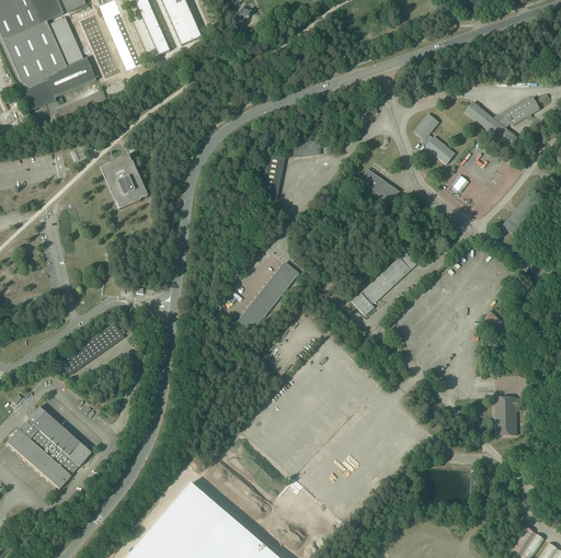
[(47,80),(55,97),(95,79),(87,56),(67,65),(46,20),(63,12),(57,0),(0,0),(0,32),(23,84),(30,88),(47,80)]
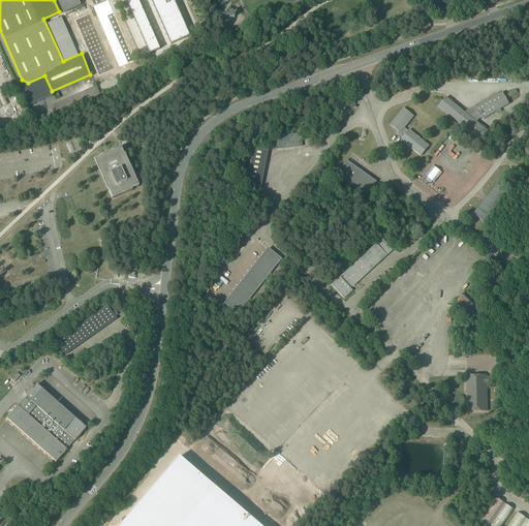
[(58,0),(63,10),(81,2),(80,0),(58,0)]
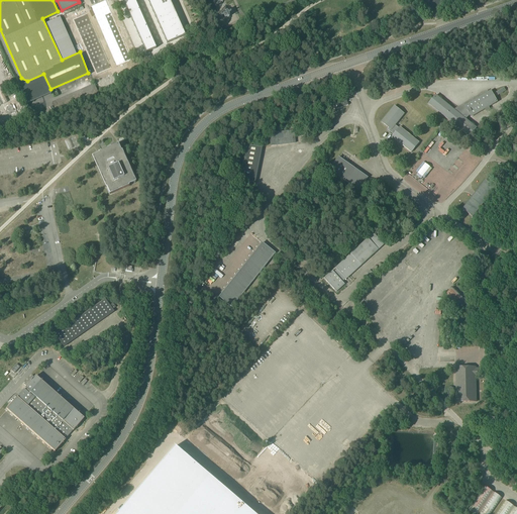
[(98,0),(91,3),(93,8),(100,5),(98,0)]
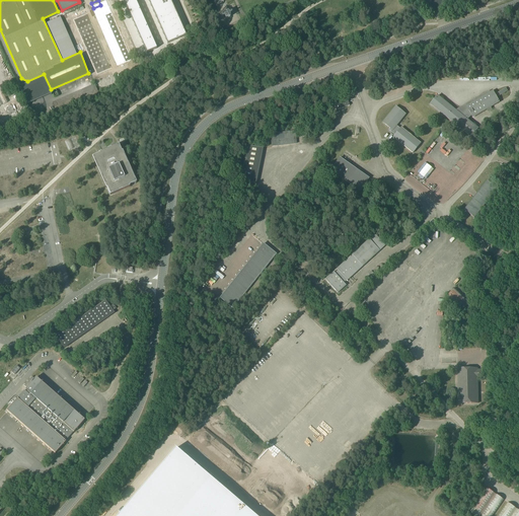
[(154,0),(150,2),(152,8),(162,4),(160,0),(154,0)]
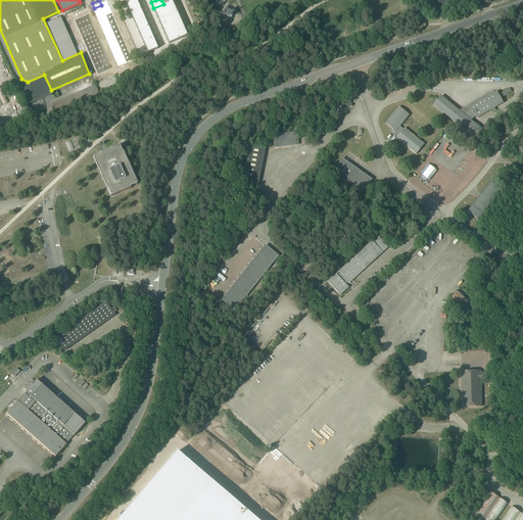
[(171,0),(163,4),(165,9),(175,5),(173,0),(171,0)]
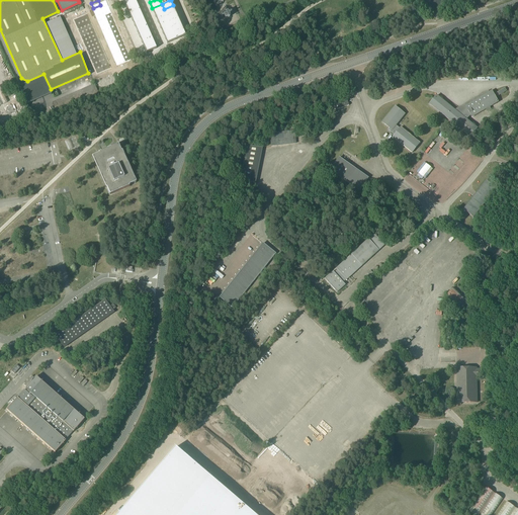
[(425,0),(435,9),(443,0),(425,0)]
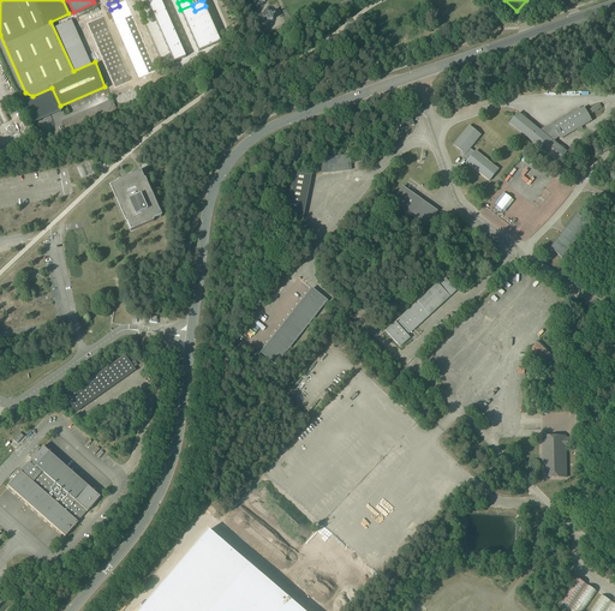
[(162,1),(150,7),(153,13),(165,9),(162,1)]
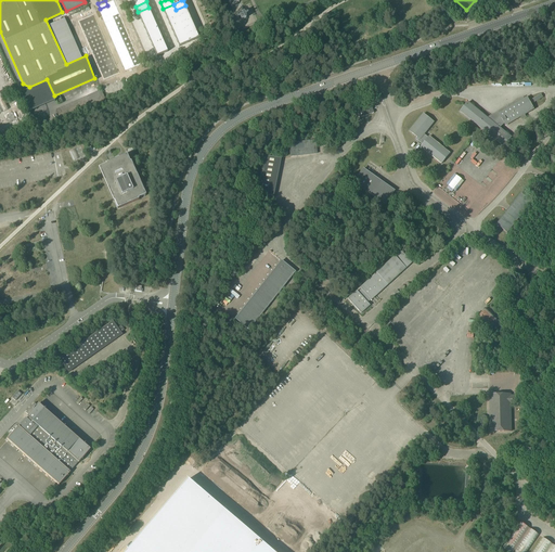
[(173,4),(163,9),(166,14),(176,10),(173,4)]
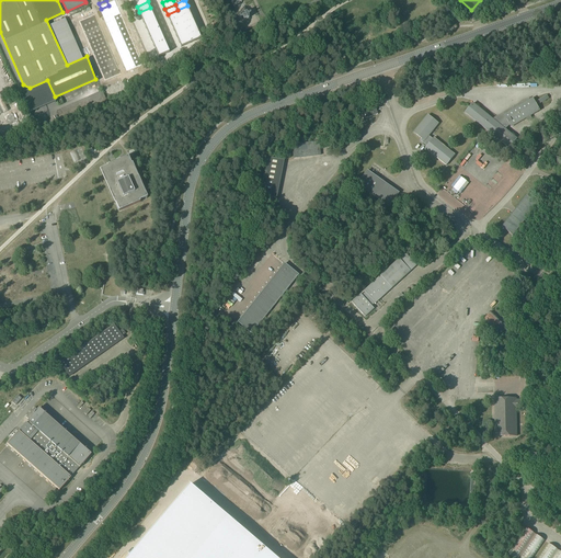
[(187,6),(178,10),(180,15),(191,11),(187,6)]
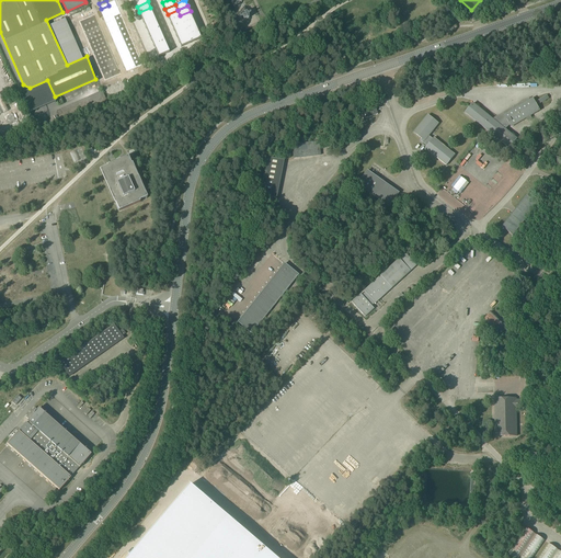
[(150,8),(139,12),(142,19),(153,13),(150,8)]
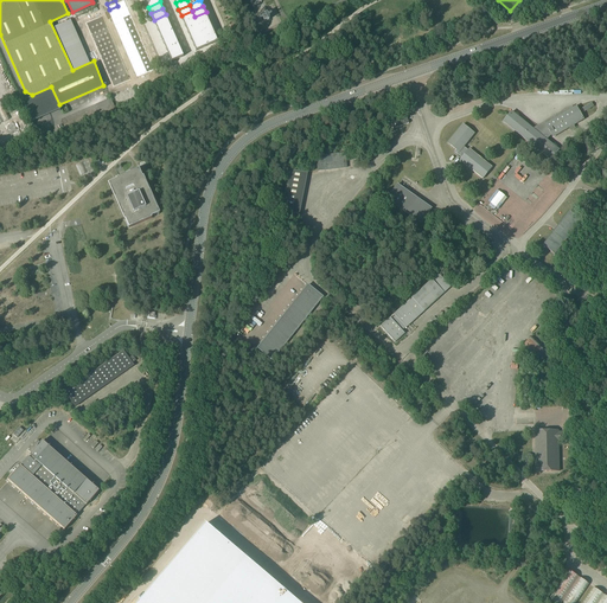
[(192,11),(181,15),(184,23),(195,17),(192,11)]
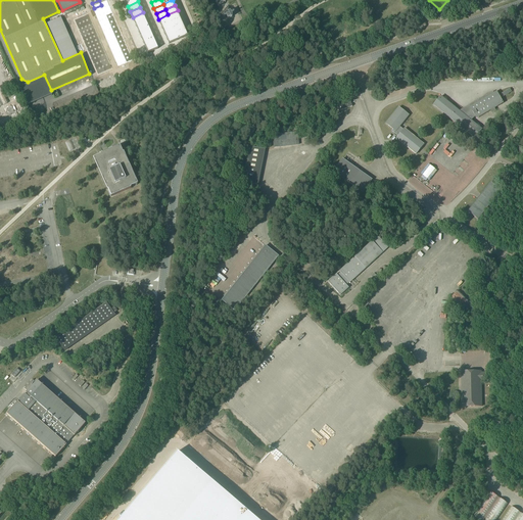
[(89,10),(81,14),(84,19),(91,16),(89,10)]
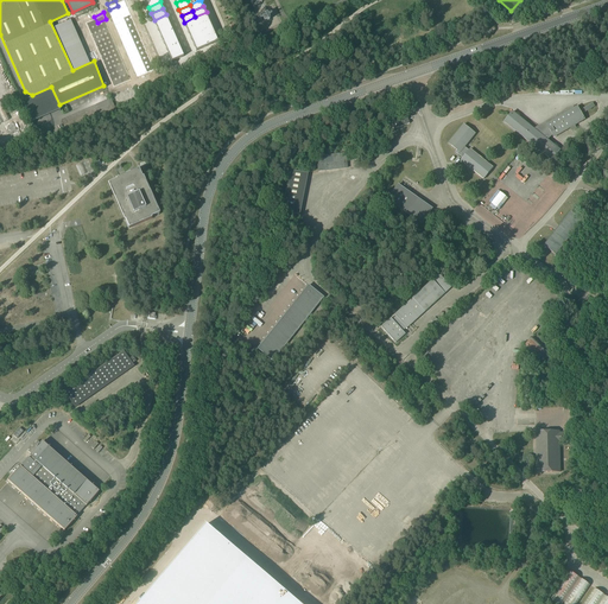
[(207,12),(195,17),(198,24),(209,19),(207,12)]
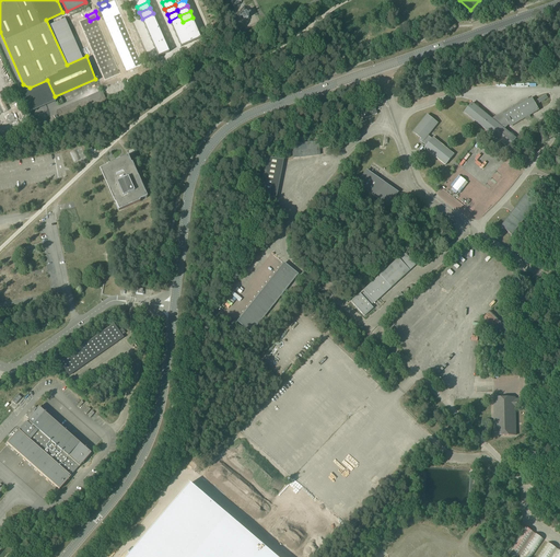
[(153,13),(142,19),(144,24),(155,20),(153,13)]
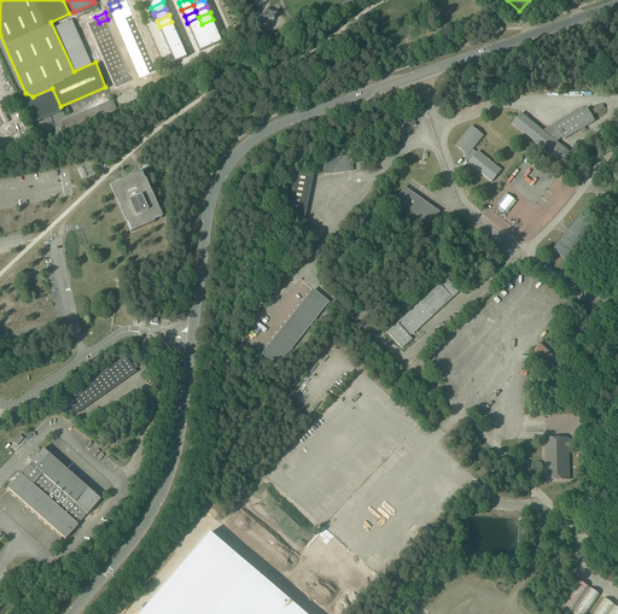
[(95,17),(87,21),(89,27),(99,23),(95,17)]
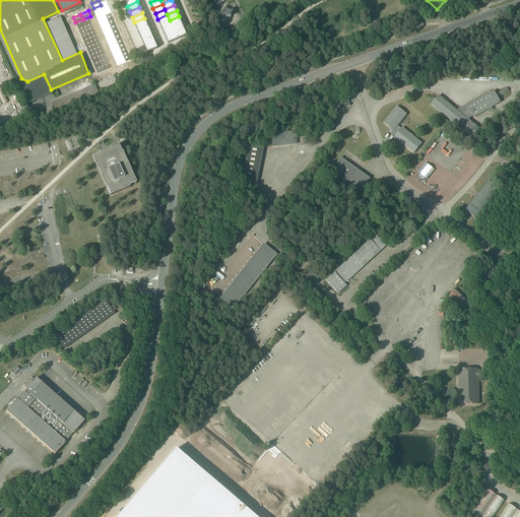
[(167,14),(157,19),(160,24),(170,20),(167,14)]
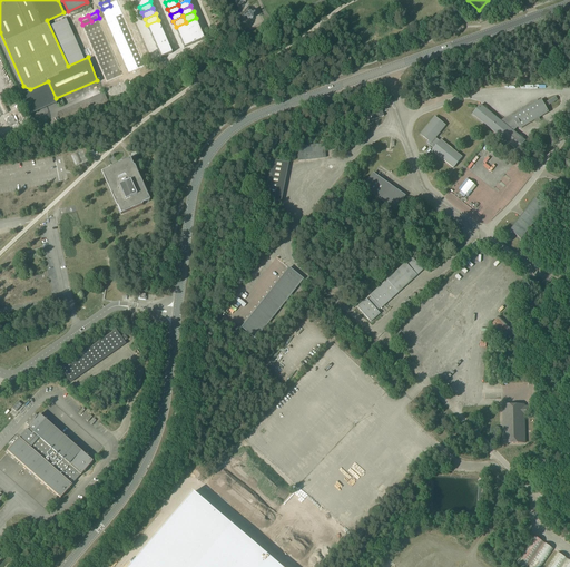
[(196,18),(186,22),(188,28),(198,23),(196,18)]
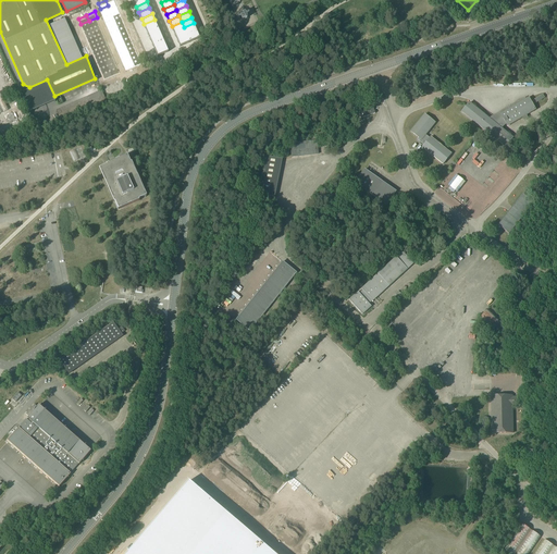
[(155,20),(144,24),(147,31),(158,25),(155,20)]
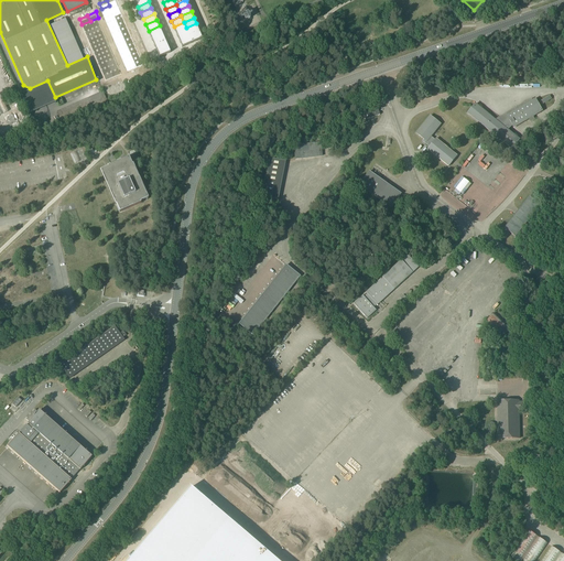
[(184,22),(174,27),(176,32),(186,28),(184,22)]
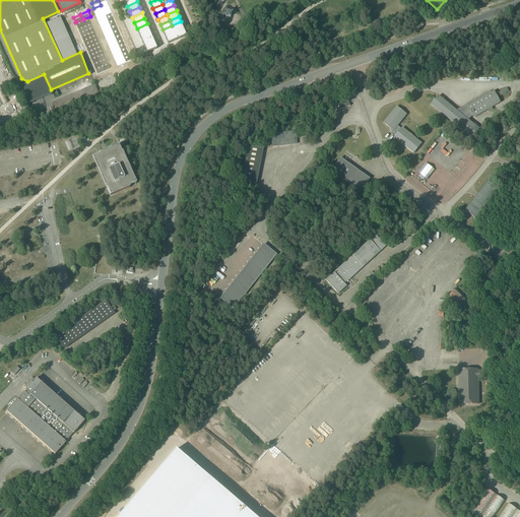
[(181,21),(172,25),(175,31),(184,27),(181,21)]
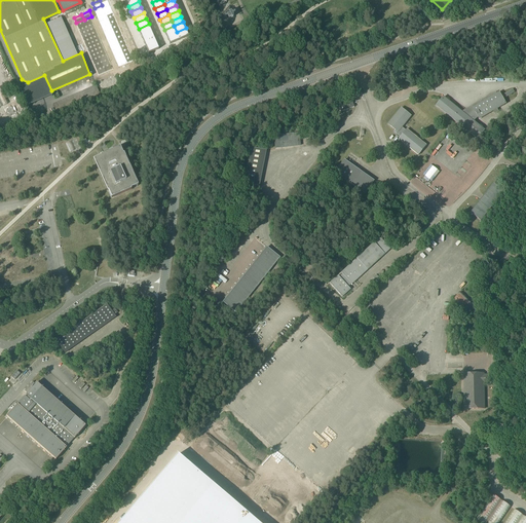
[(149,24),(139,29),(141,34),(151,30),(149,24)]
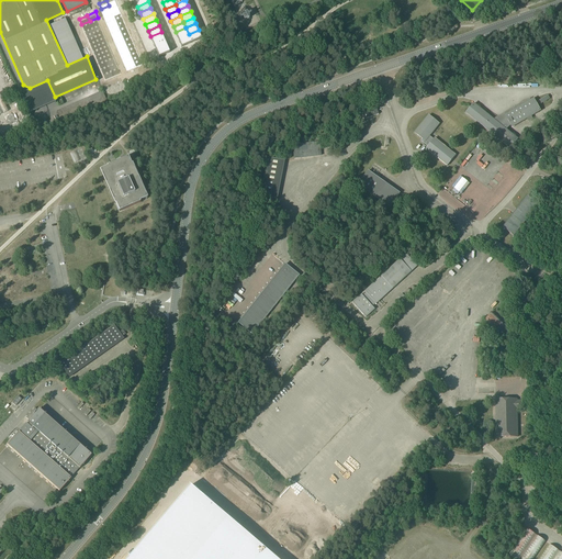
[(186,28),(176,32),(179,38),(189,34),(186,28)]
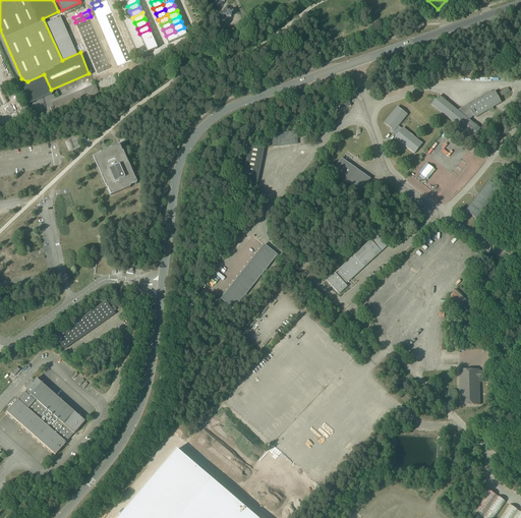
[(184,27),(175,32),(177,38),(186,34),(184,27)]
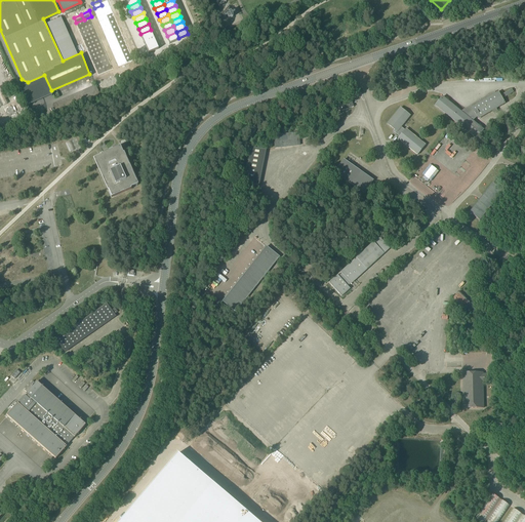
[(151,30),(140,34),(144,40),(154,35),(151,30)]
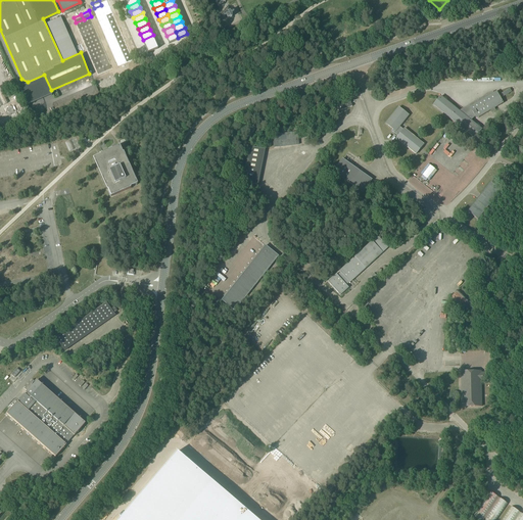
[(176,32),(167,36),(169,42),(178,38),(176,32)]
